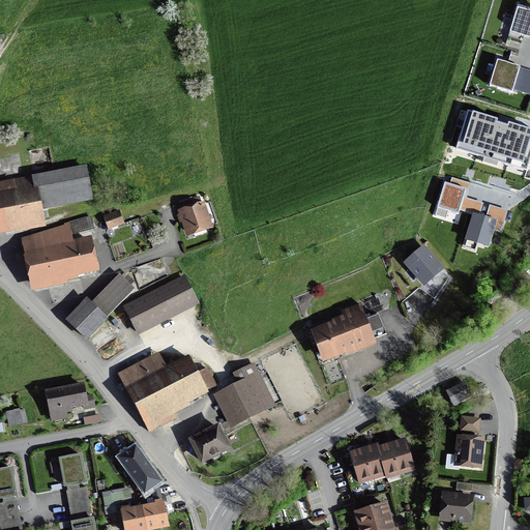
[(529,6),(518,3),(510,28),(525,32),(529,33),(529,6)]
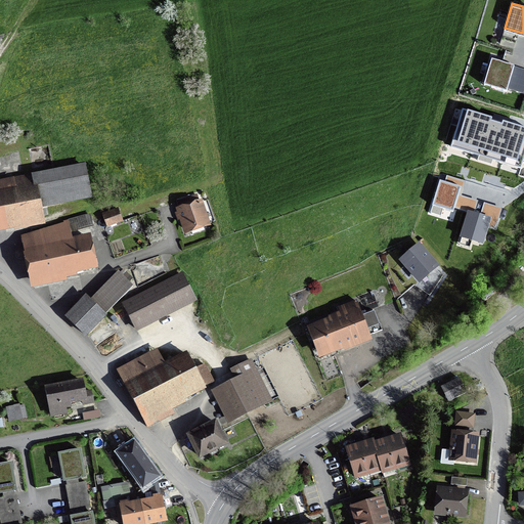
[(512,33),(508,46),(514,48),(518,35),(512,33)]
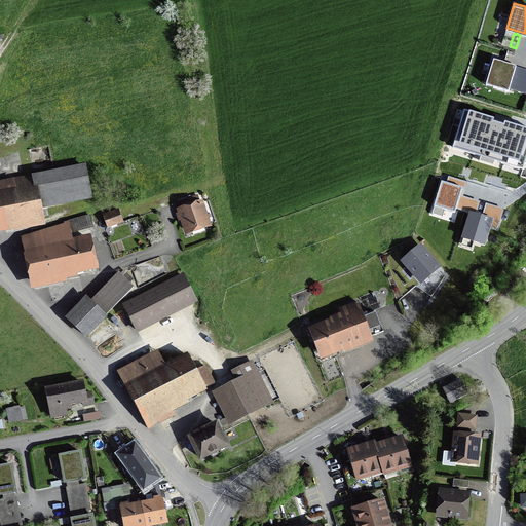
[(493,60),(493,62),(489,74),(489,75),(496,77),(493,87),(509,92),(510,89),(510,88),(525,92),(525,87),(525,86),(512,82),(516,67),(509,65),(493,60)]
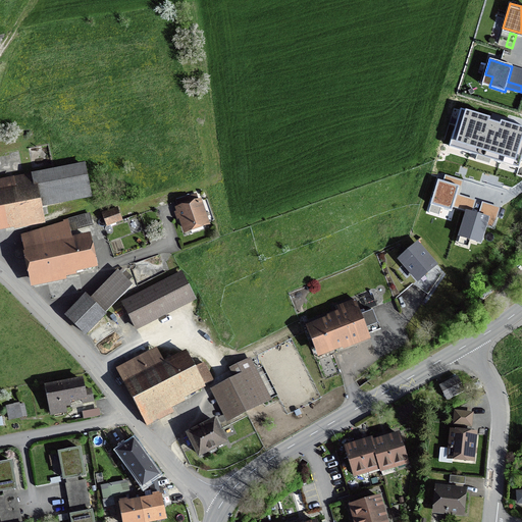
[(521,92),(521,68),(512,66),(508,82),(521,86),(521,87),(521,92),(506,88),(506,89),(521,94),(521,92)]
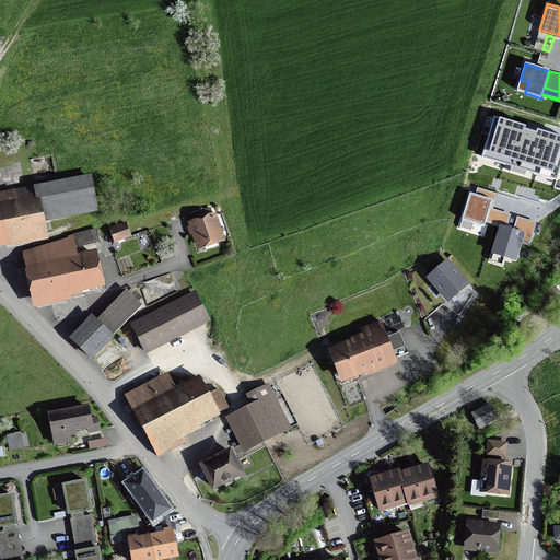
[(559,172),(559,170),(559,138),(537,131),(536,135),(527,131),(525,131),(526,128),(494,118),(485,149),(486,149),(483,158),(503,164),(502,164),(512,167),(513,165),(527,170),(526,172),(536,175),(539,165),(559,172)]
